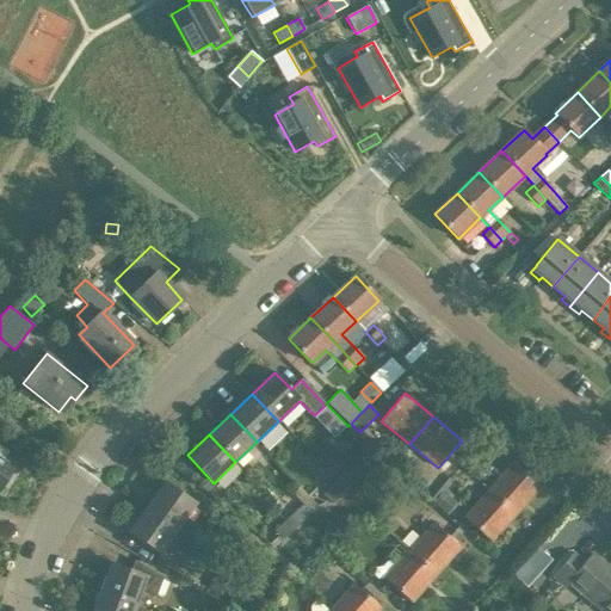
[(0,491),(2,487),(6,488),(14,476),(11,474),(13,469),(1,462),(7,452),(0,446),(0,491)]
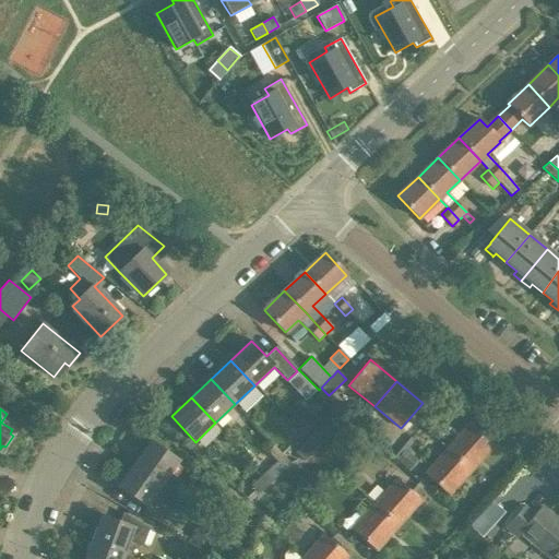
[(470,423),(447,449),(472,471),(495,445),(470,423)]
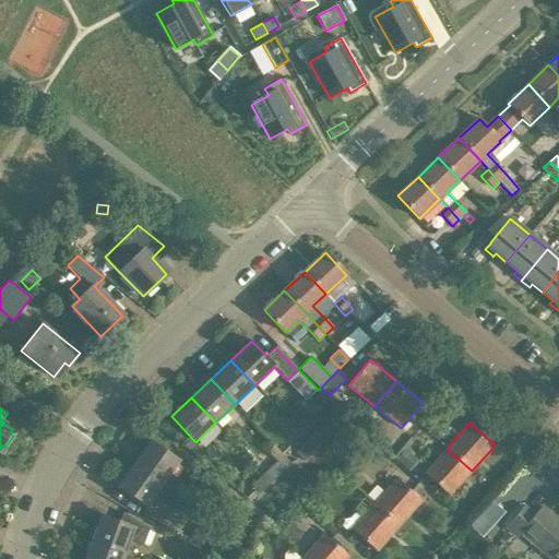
[(319,447),(332,436),(322,425),(309,437),(319,447)]
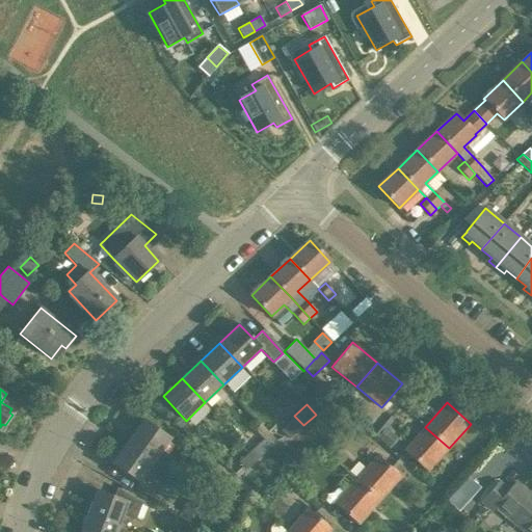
[(170,439),(142,419),(128,441),(155,460),(170,439)]
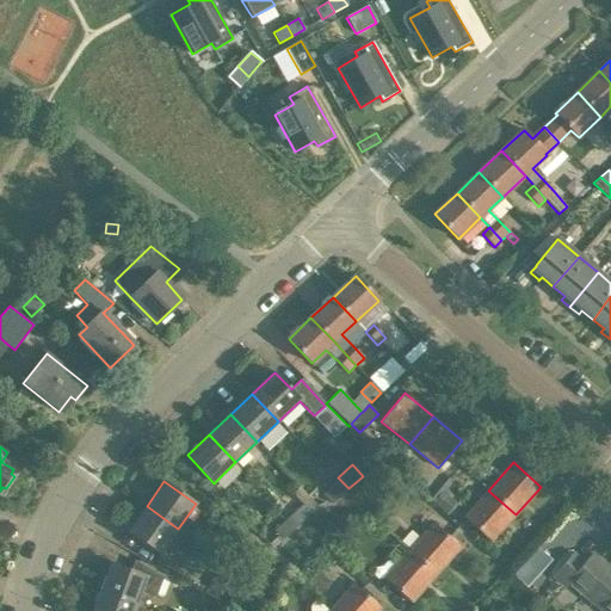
[(322,495),(331,504),(346,491),(338,481),(322,495)]
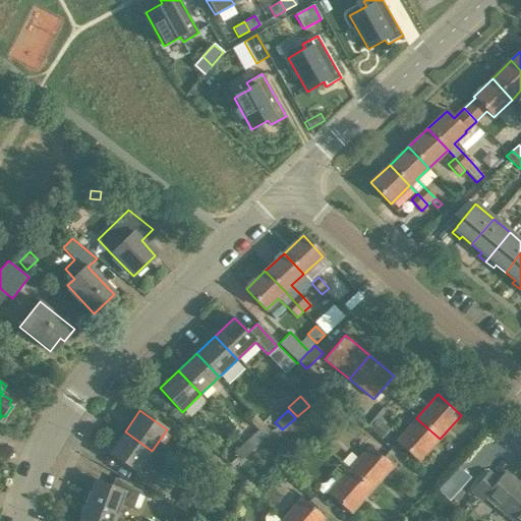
[(440,439),(416,418),(396,442),(418,462),(440,439)]
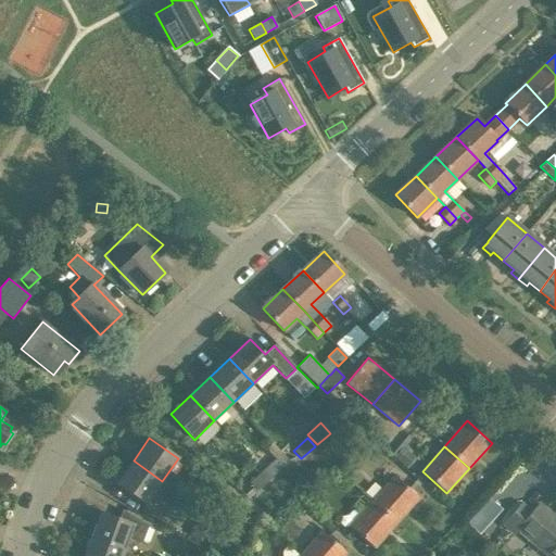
[(394,458),(406,469),(416,458),(403,447),(394,458)]
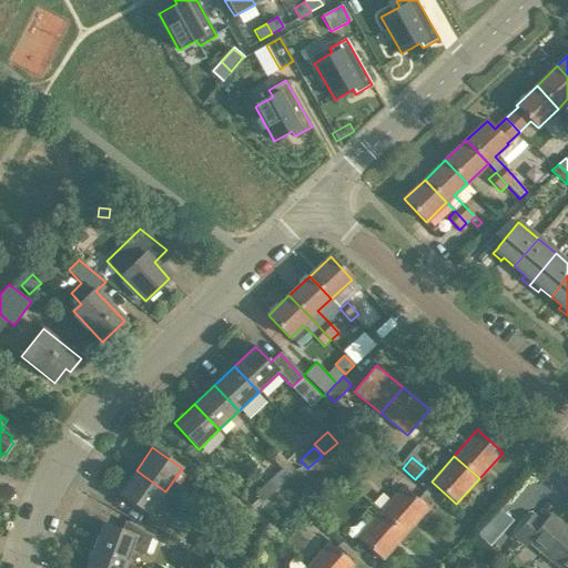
[(355,487),(367,476),(365,474),(367,472),(362,465),(347,479),(355,487)]
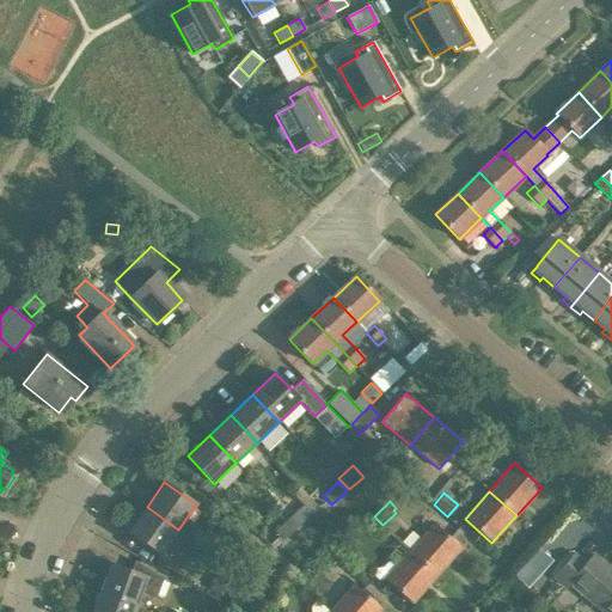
[(303,506),(288,519),(297,528),(311,514),(303,506)]
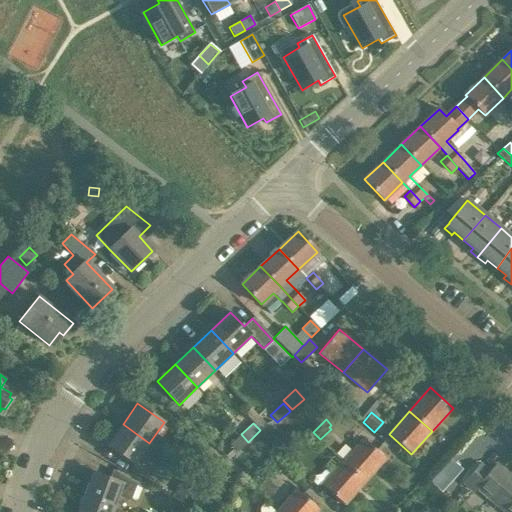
[(149,443),(122,425),(108,445),(134,464),(141,455),(158,467),(166,455),(149,443)]
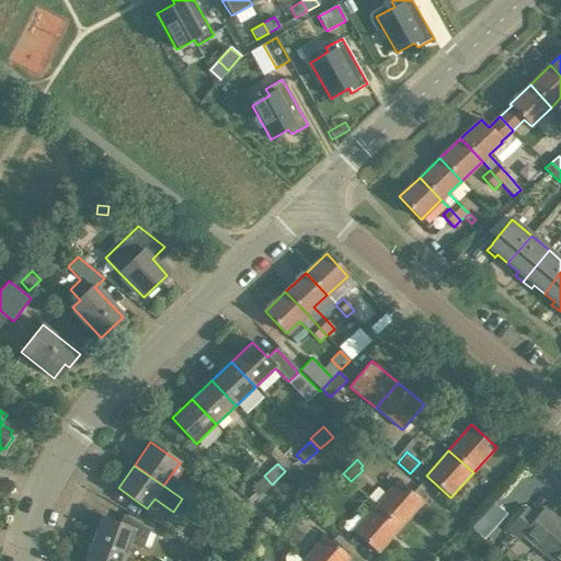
[(272,484),(264,476),(252,488),(260,495),(272,484)]
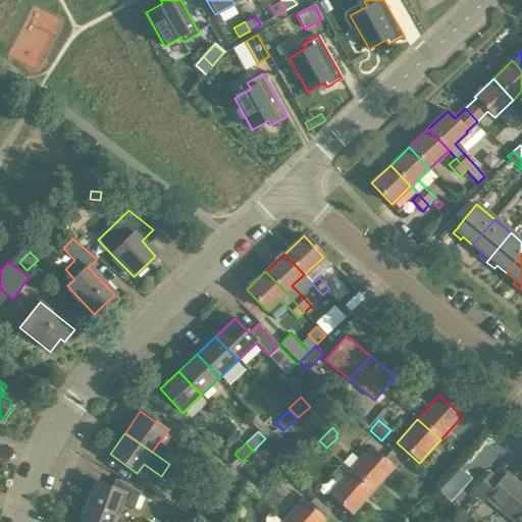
[(392,468),(368,447),(347,470),(371,491),(392,468)]
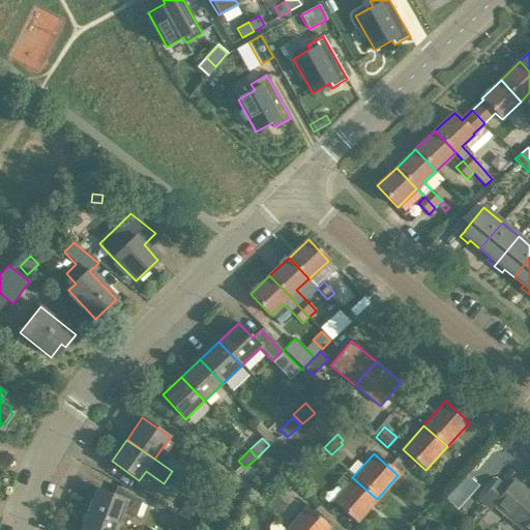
[(302,473),(296,467),(291,473),(296,479),(302,473)]
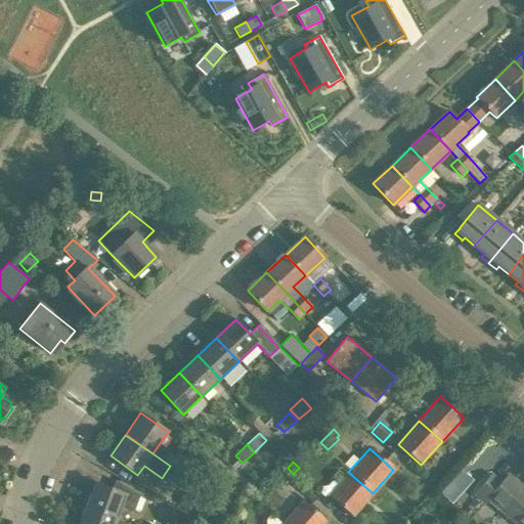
[(292,477),(285,470),(279,475),(286,482),(292,477)]
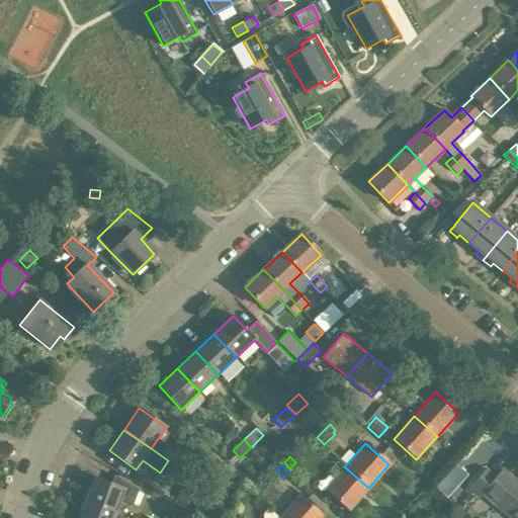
[(368,488),(344,466),(324,490),(347,511),(368,488)]
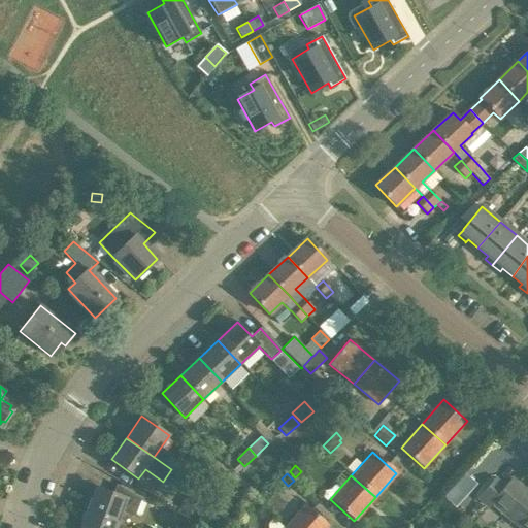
[(477,498),(487,506),(490,503),(521,527),(527,527),(527,492),(510,479),(504,487),(494,477),(477,498)]
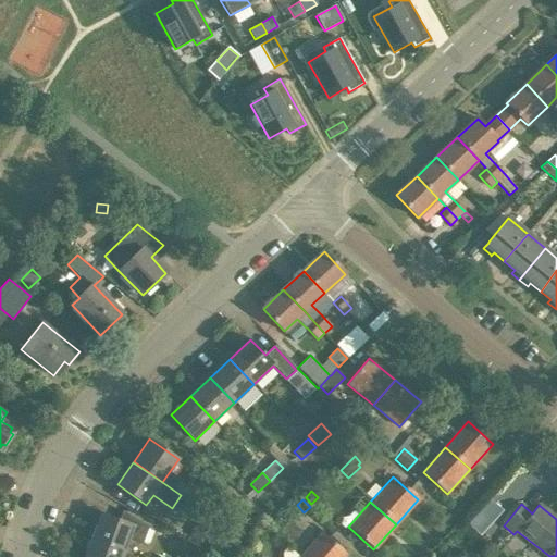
[(100,514),(90,540),(124,552),(128,540),(141,545),(149,525),(122,511),(120,520),(100,514)]
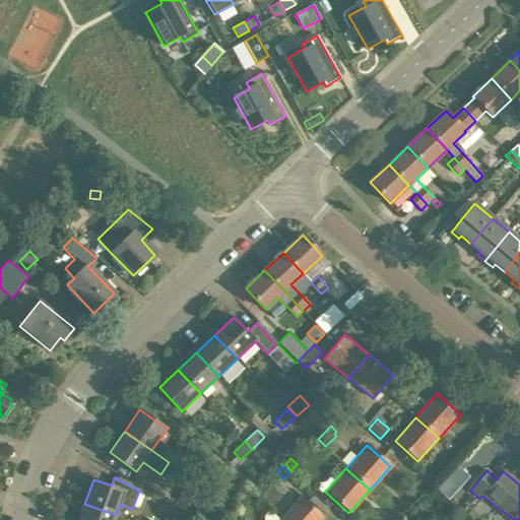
[(218,477),(209,491),(217,497),(228,483),(218,477)]
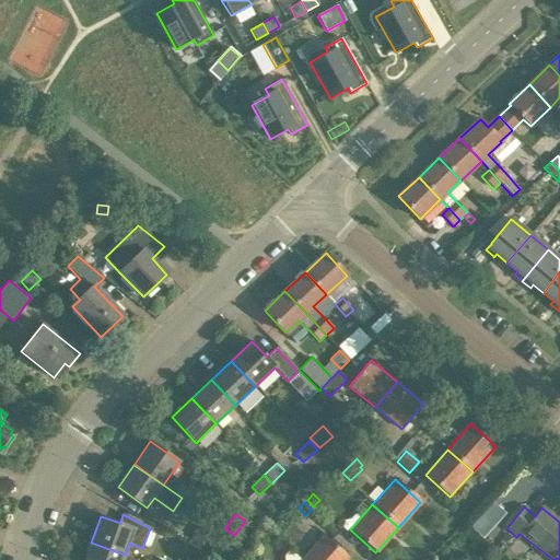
[(304,534),(291,524),(282,534),(294,545),(304,534)]
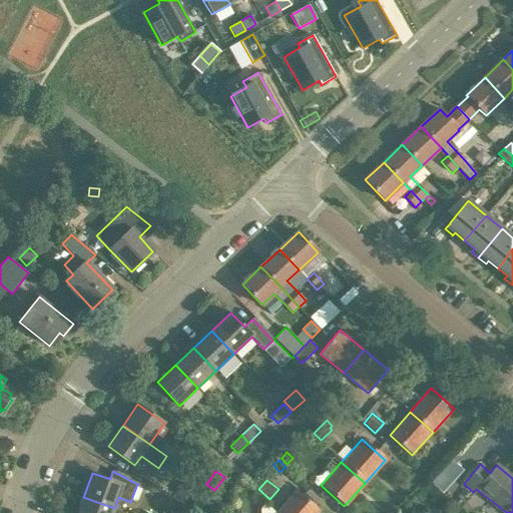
[(214,490),(206,484),(196,497),(205,503),(214,490)]
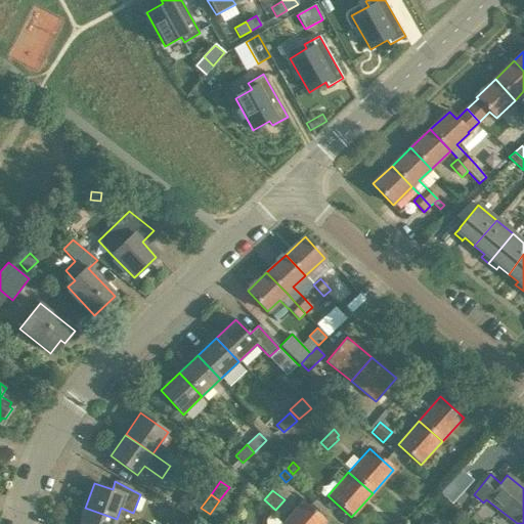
[(301,499),(280,523),(281,523),(320,523),(324,521),(301,499)]
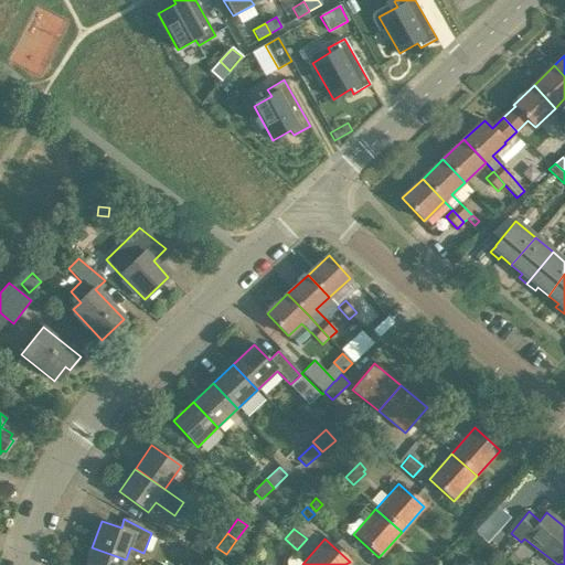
[(85,564),(139,564),(126,560),(92,547),(85,564)]
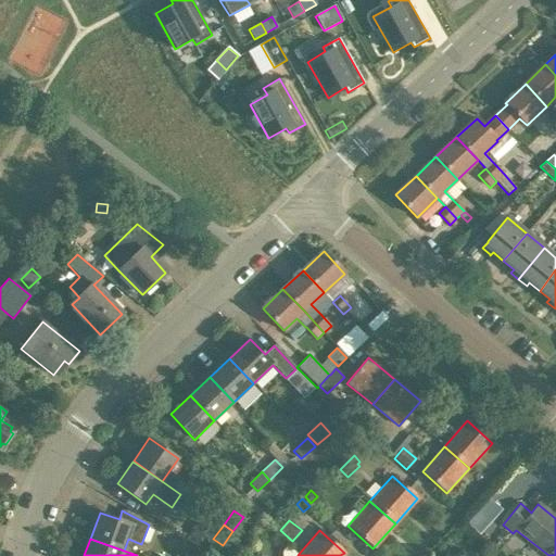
[(217,552),(223,545),(213,539),(209,546),(217,552)]
